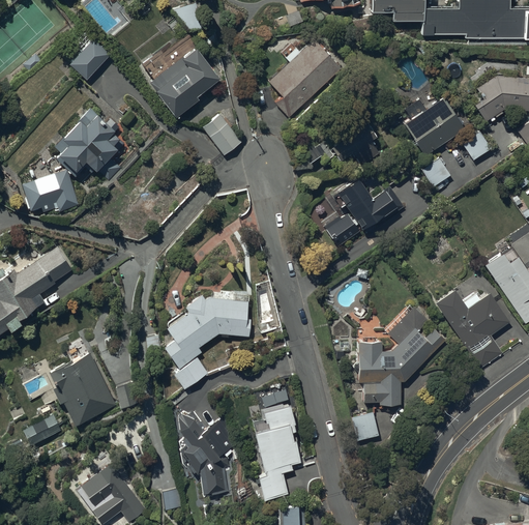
[(528,9),(508,10),(507,0),(454,0),(454,10),(421,11),(421,0),(301,0),(302,3),(319,0),(325,0),(329,10),(358,4),(357,0),(368,0),(368,12),(390,12),(390,23),(420,23),(421,37),(464,35),(465,40),(469,41),(469,46),(528,47),(528,9)]
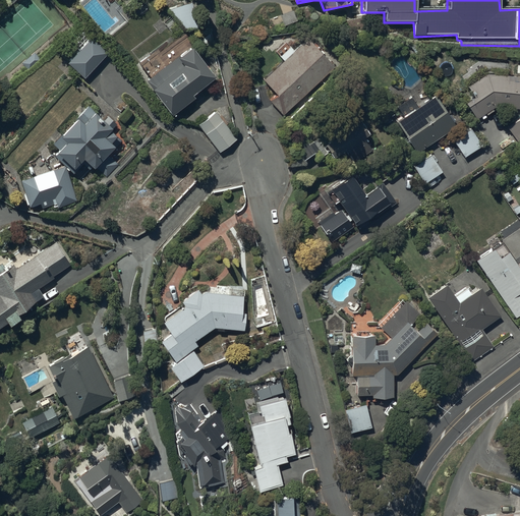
[(171,15),(183,34),(204,32),(194,7),(171,15)]
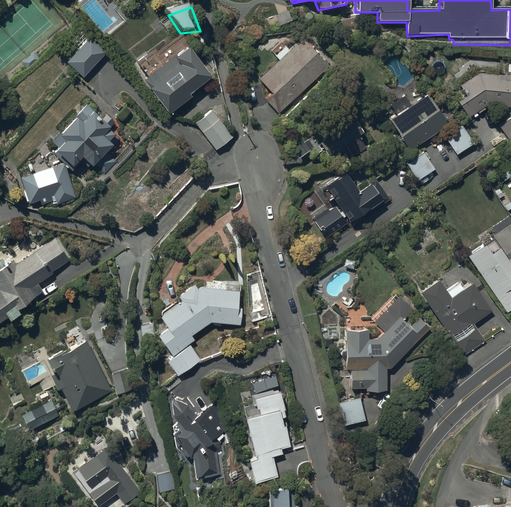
[(61,53),(84,75),(107,52),(89,34),(87,36),(82,31),(61,53)]
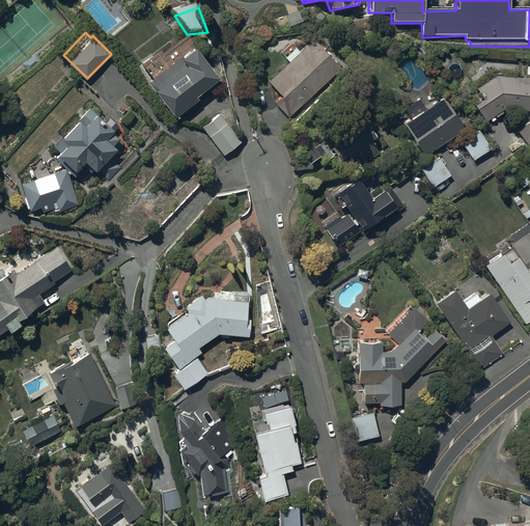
[(290,62),(270,81),(283,94),(274,103),(289,120),(343,71),(314,40),(301,54),(293,45),(283,54),(290,62)]
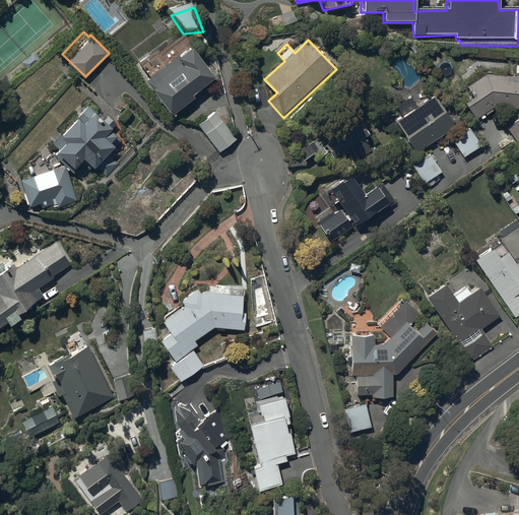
[(150,75),(146,77),(172,112),(195,95),(192,91),(215,75),(192,43),(182,50),(175,41),(142,65),(150,75)]
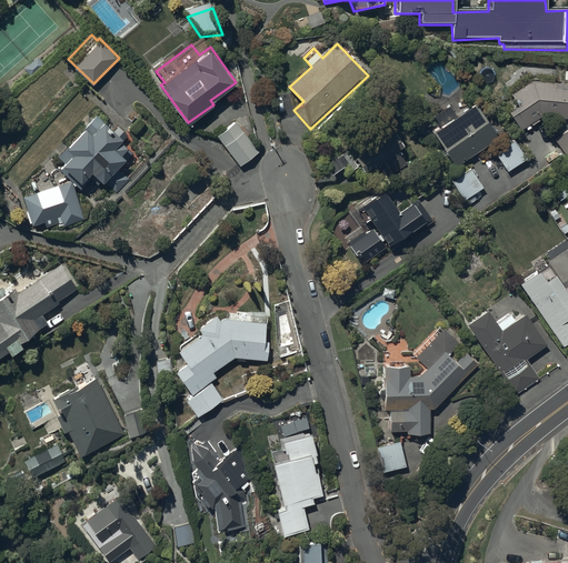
[(567,83),(532,81),(511,94),(518,106),(509,111),(521,131),(532,124),(534,126),(540,122),(539,119),(542,117),(567,119),(567,83)]
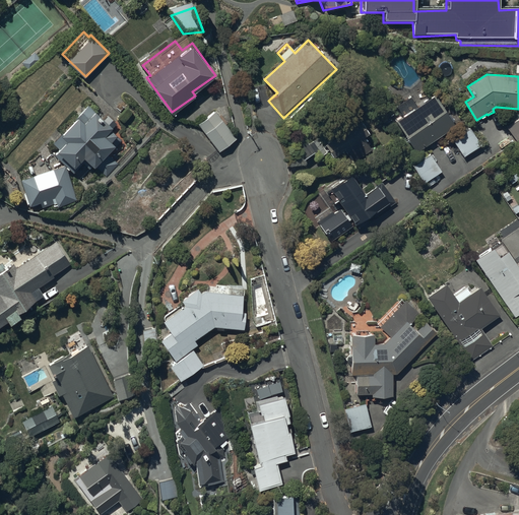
[(396,117),(416,150),(461,123),(455,112),(451,115),(437,91),(429,97),(429,95),(429,94),(428,94),(428,93),(428,92),(427,92),(427,91),(426,91),(425,90),(424,90),(424,89),(423,89),(422,89),(420,89),(419,89),(418,89),(418,90),(417,90),(416,90),(416,91),(415,91),(415,92),(414,93),(414,94),(413,94),(413,95),(413,97),(413,98),(397,108),(401,114),(396,117)]
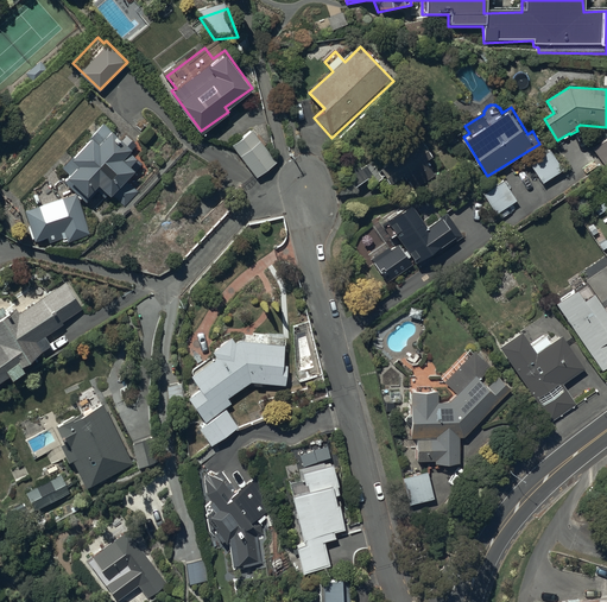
[(70,176),(64,183),(86,204),(103,185),(113,195),(111,197),(125,211),(140,196),(121,178),(128,171),(133,176),(143,166),(134,158),(137,156),(133,152),(138,147),(127,137),(126,138),(112,125),(107,128),(103,125),(95,133),(93,131),(71,152),(76,156),(63,169),(70,176)]
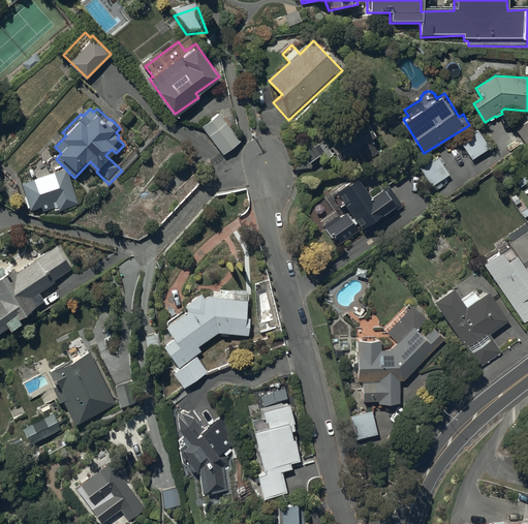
[(220,113),(202,125),(223,155),(241,143),(220,113)]
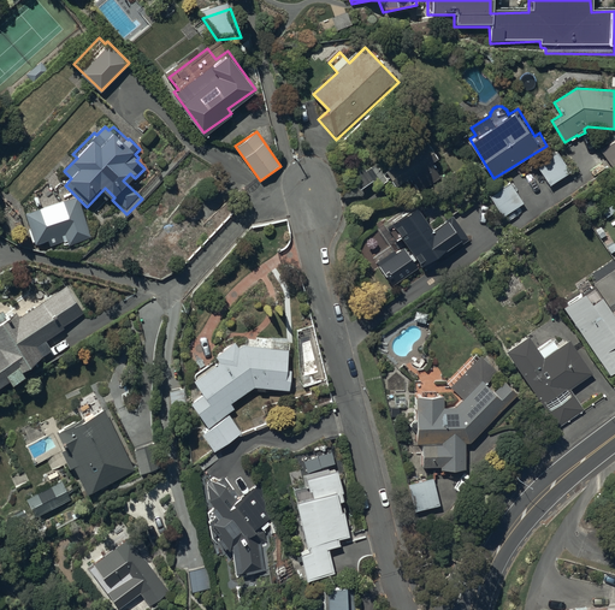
[(385,164),(395,182),(409,173),(421,194),(443,181),(431,159),(437,155),(427,138),(419,143),(415,138),(407,143),(411,149),(385,164)]
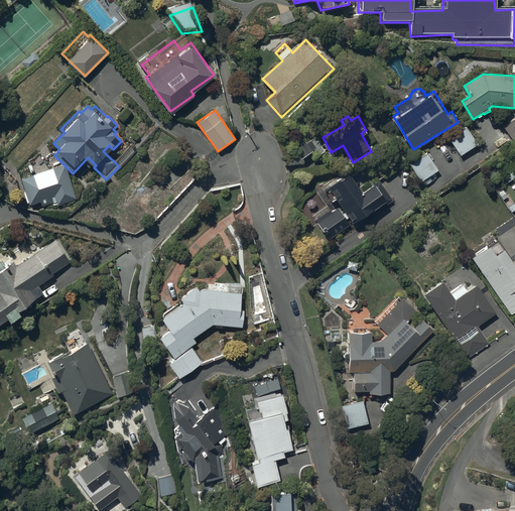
[(514,117),(503,126),(514,141),(514,117)]
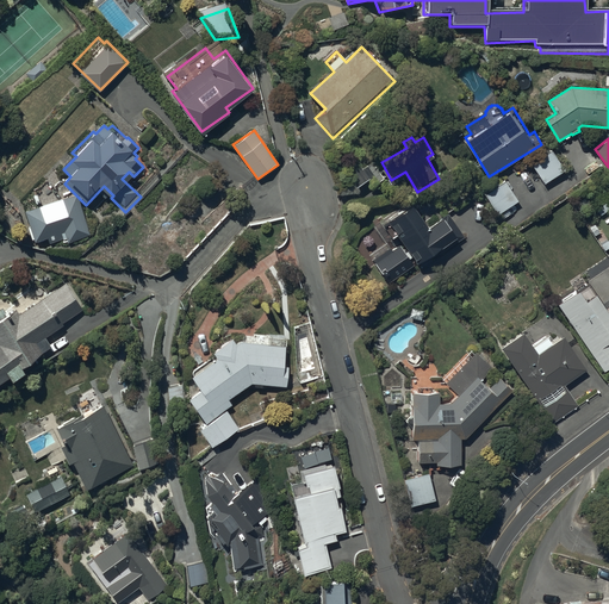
[(553,154),(532,168),(545,188),(566,175),(553,154)]
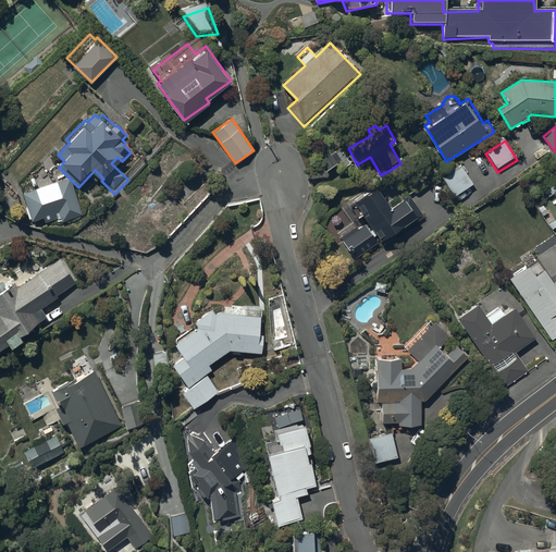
[(317,156),(325,169),(341,160),(332,147),(317,156)]
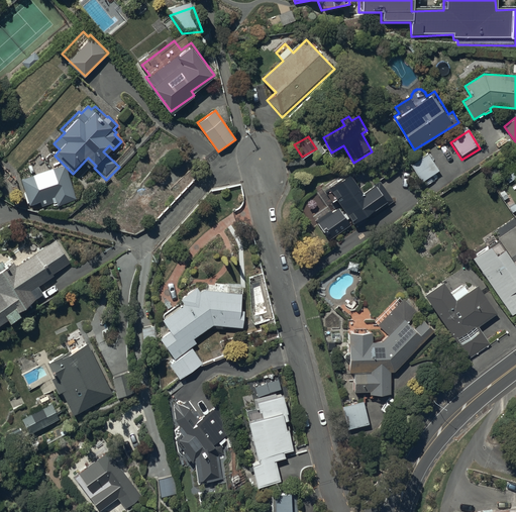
[(416,165),(411,169),(423,185),(439,174),(428,158),(424,161),(420,155),(413,160),(416,165)]
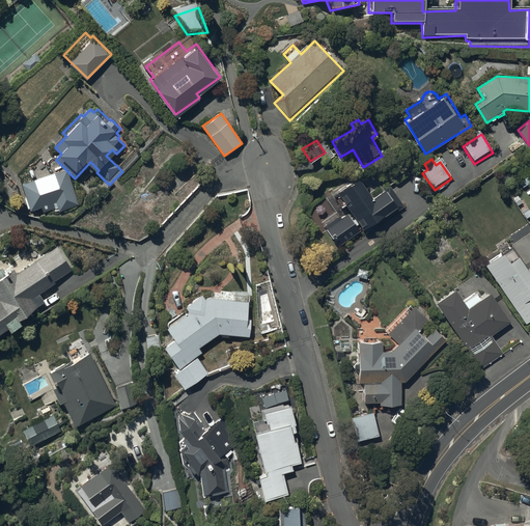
[(62,172),(23,185),(31,210),(42,206),(44,214),(58,210),(59,214),(78,209),(78,206),(78,204),(71,180),(66,173),(62,172)]
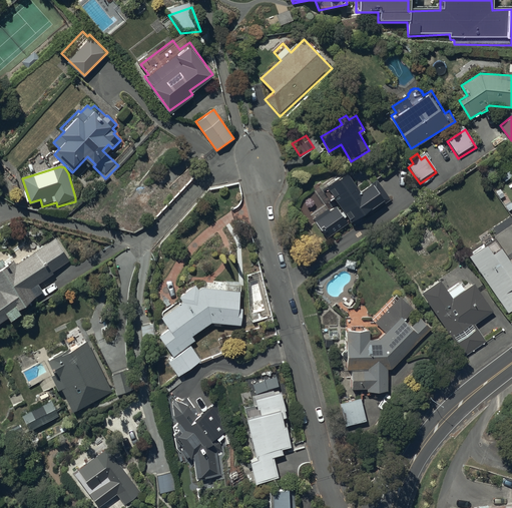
[(326,238),(353,222),(350,218),(368,208),(372,215),(392,202),(378,178),(361,188),(348,166),(325,180),(340,204),(330,210),(330,208),(314,218),(326,238)]
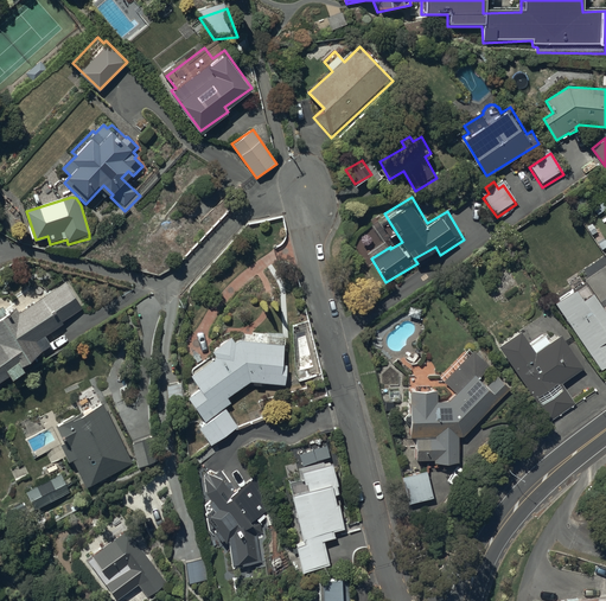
[(575,283),(554,298),(603,371),(605,369),(605,307),(592,287),(591,288),(587,282),(579,287),(575,283)]
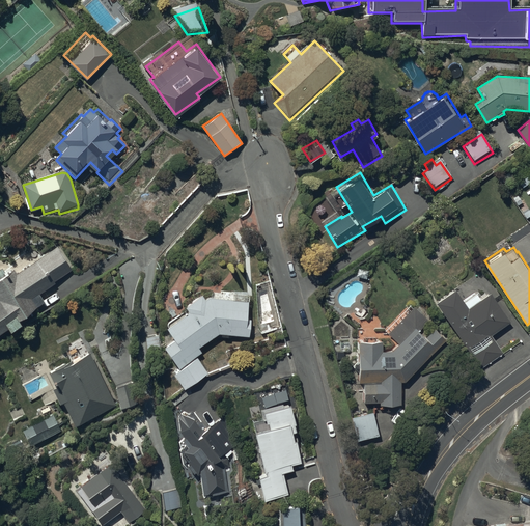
[(21,320),(19,316),(45,301),(40,294),(56,284),(56,283),(74,274),(59,248),(17,273),(14,269),(4,274),(2,270),(0,271),(0,328),(7,325),(8,327),(21,320)]
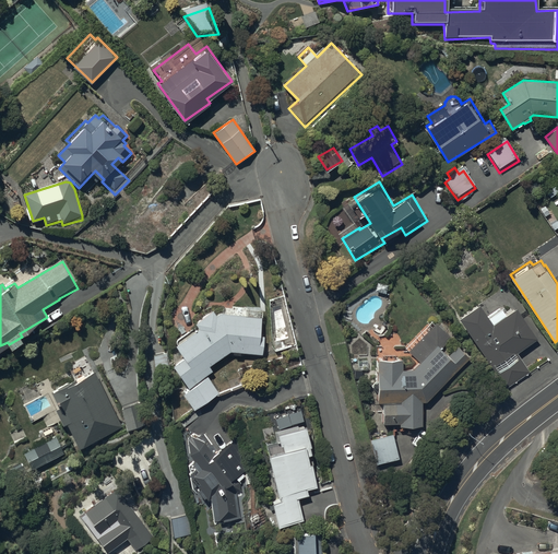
[(479,302),(459,315),(508,391),(531,376),(518,354),(538,341),(517,306),(506,313),(502,306),(488,315),(479,302)]
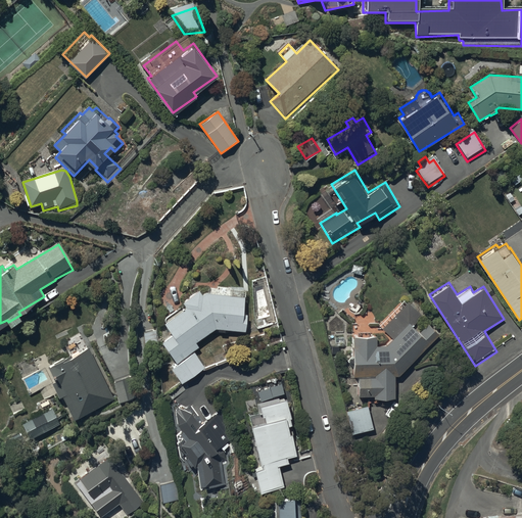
[(200,348),(196,342),(217,329),(246,332),(247,316),(244,315),(246,291),(217,288),(216,294),(207,293),(203,296),(200,291),(185,300),(188,307),(167,321),(174,332),(163,338),(178,362),(171,366),(182,383),(205,368),(195,352),(200,348)]
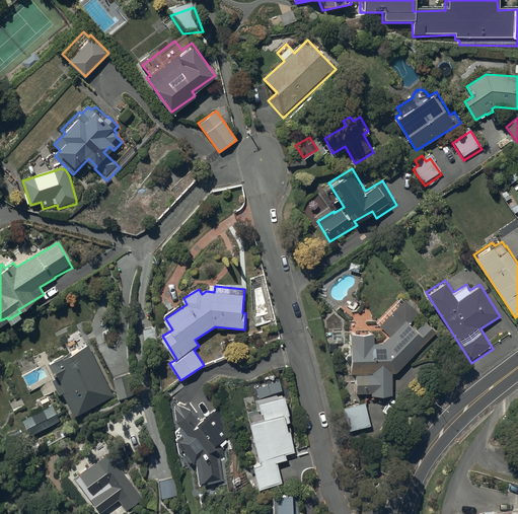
[(350,329),(349,374),(366,374),(365,393),(371,393),(371,396),(392,396),(393,374),(395,374),(436,332),(425,321),(418,328),(413,323),(420,316),(402,299),(377,325),(388,336),(383,342),(374,341),(374,329),(350,329)]
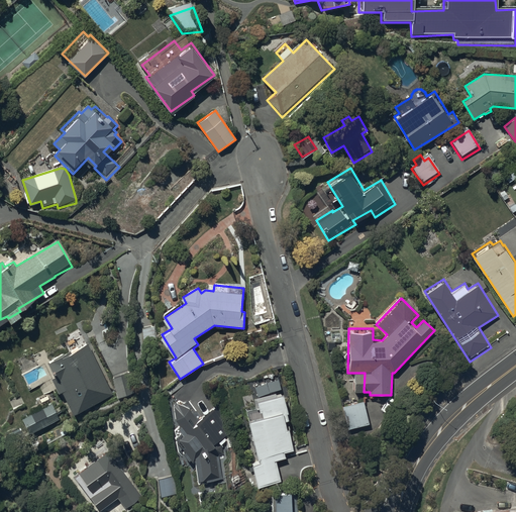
[(61,390),(73,414),(113,396),(88,342),(48,361),(55,374),(49,377),(57,391),(61,390)]
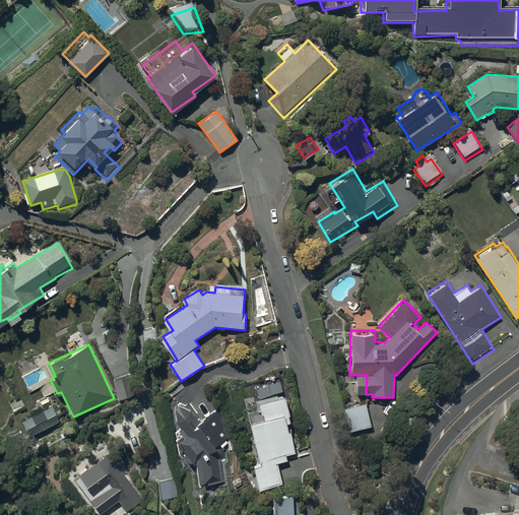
[(260,461),(253,463),(258,489),(282,484),(278,461),(287,459),(285,452),(296,450),(292,428),(288,429),(286,421),(293,420),(287,394),(259,399),(262,416),(249,419),(260,461)]
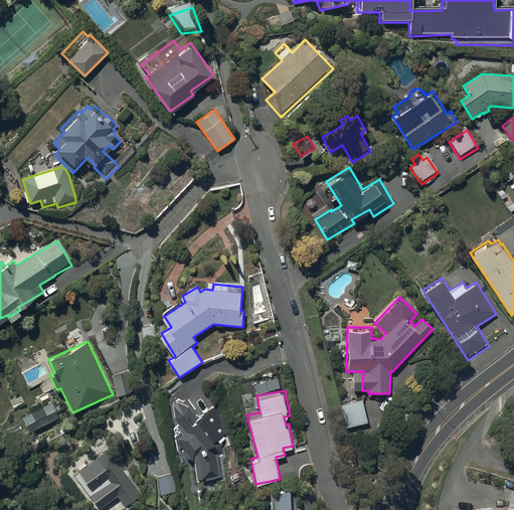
[(348,428),(368,423),(362,399),(342,404),(348,428)]
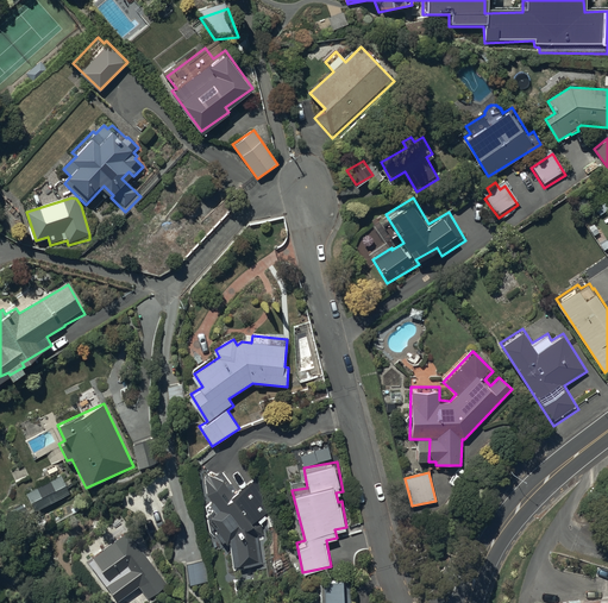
[(30,494),(38,510),(70,494),(62,477),(30,494)]
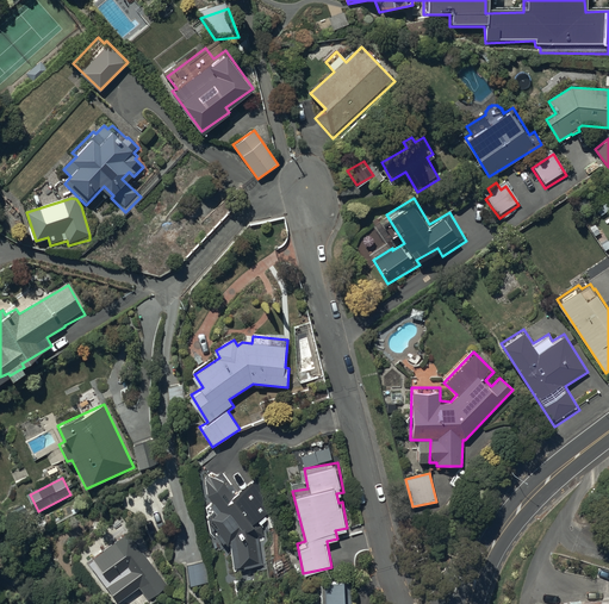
[(234,571),(262,568),(259,541),(263,541),(262,529),(268,524),(265,520),(271,516),(258,485),(234,498),(225,485),(210,478),(206,480),(207,494),(215,504),(210,506),(215,514),(207,520),(229,548),(231,545),(234,571)]
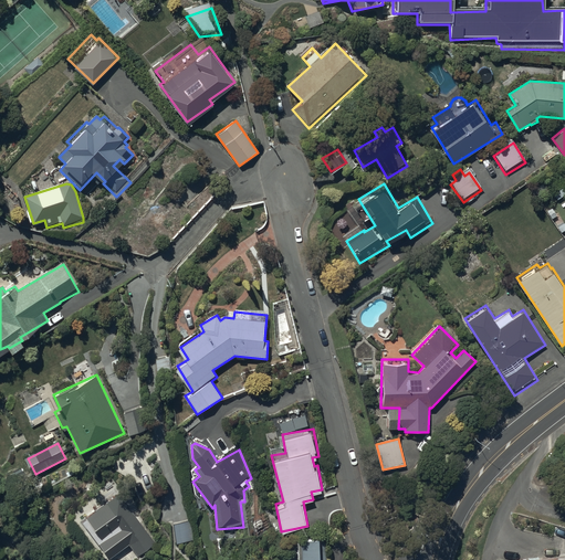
[(86,519),(103,542),(111,538),(121,552),(129,546),(138,557),(155,545),(119,495),(86,519)]
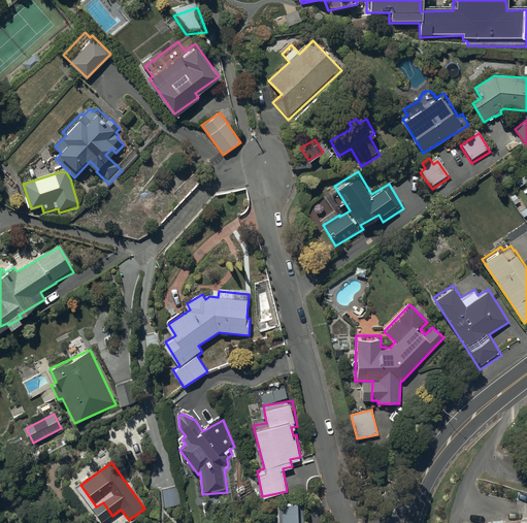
[(163,491),(165,509),(179,509),(178,489),(163,491)]
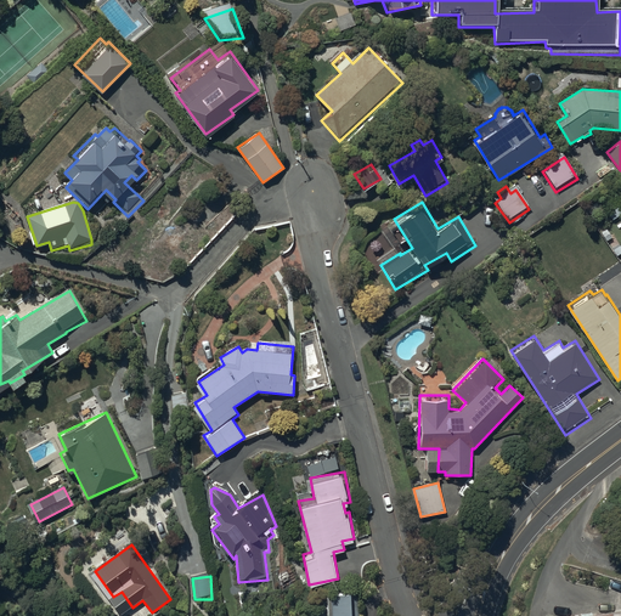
[(357,615),(357,593),(349,593),(349,589),(327,591),(327,615),(357,615)]
